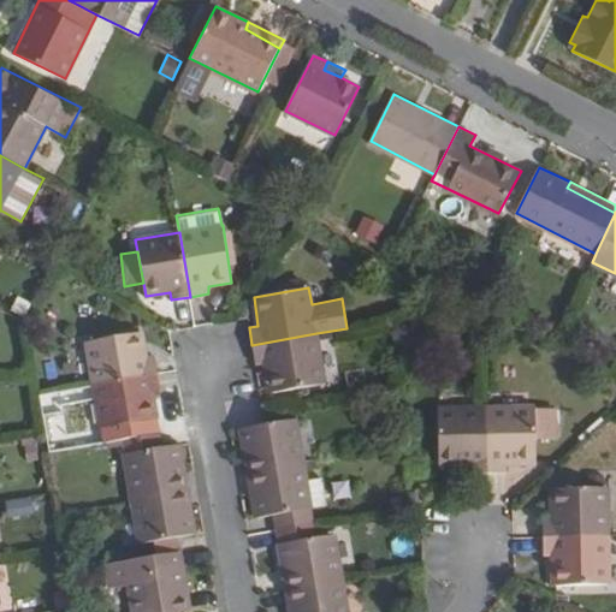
[(142,331),(87,340),(94,384),(158,372),(155,354),(146,355),(142,331)]
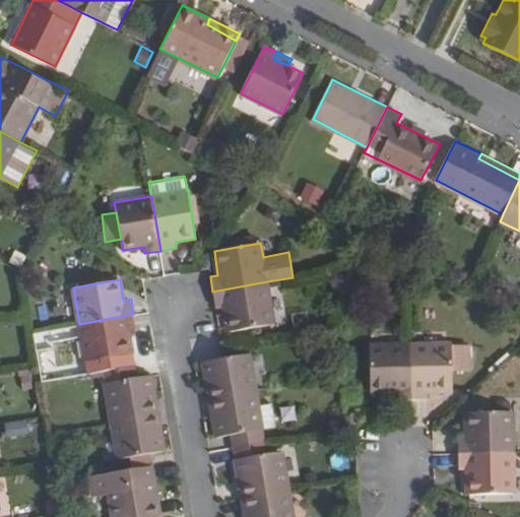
[(228,331),(275,322),(267,281),(212,292),(215,309),(223,307),(228,331)]
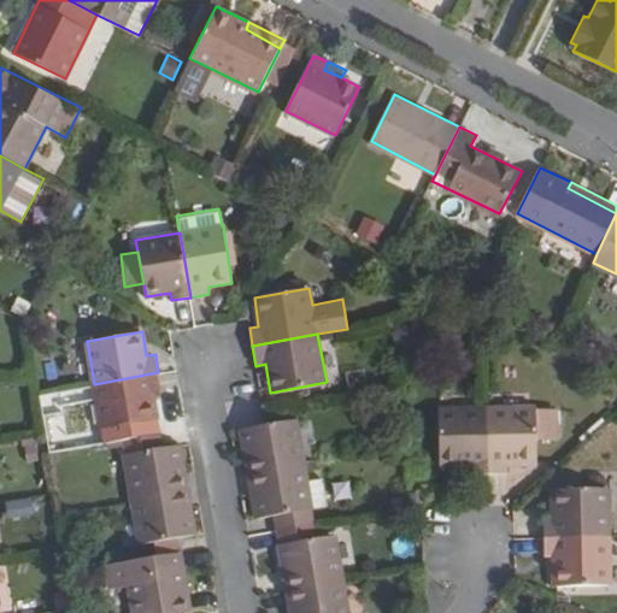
[(153,394),(162,393),(158,372),(94,384),(103,428),(158,418),(153,394)]
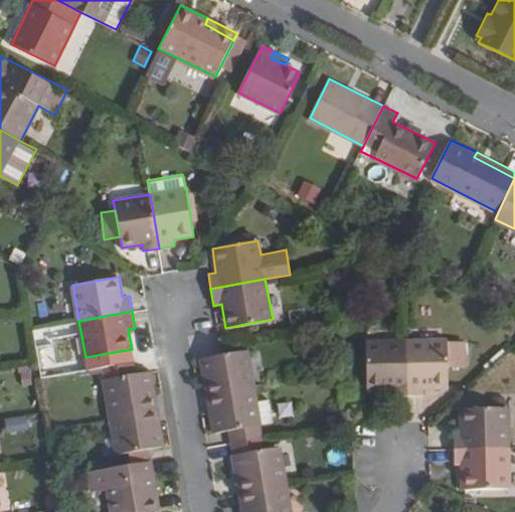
[(448,340),(406,341),(408,394),(425,394),(425,386),(449,386),(449,365),(463,365),(462,340),(448,340)]
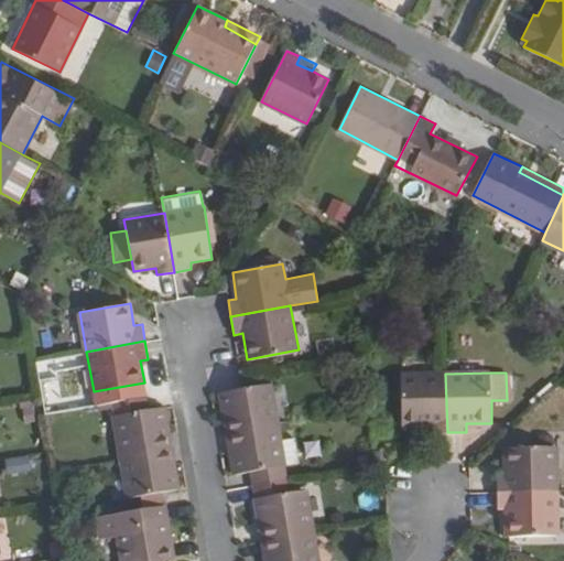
[(430,425),(430,432),(447,432),(445,374),(402,375),(403,425),(430,425)]
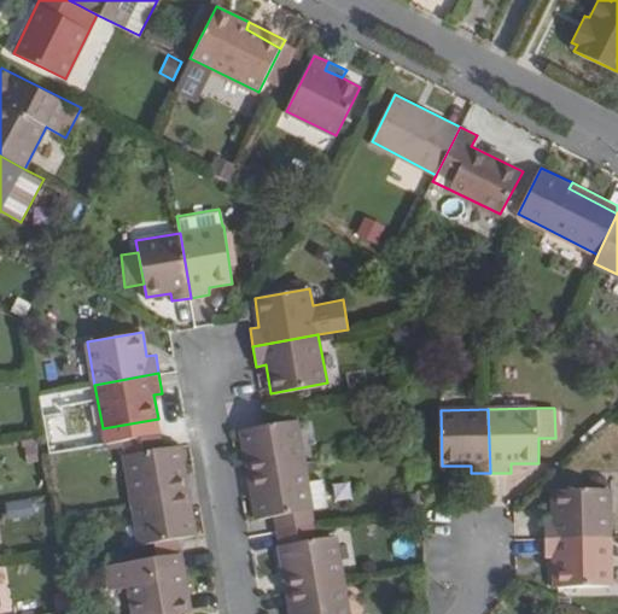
[(297,421),(244,430),(251,473),(304,463),(297,421)]
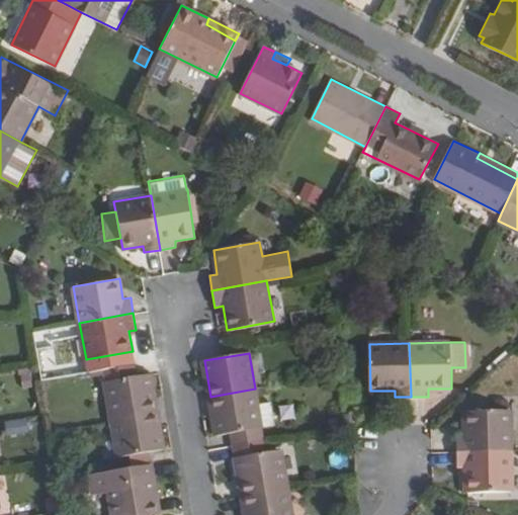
[(102,368),(111,418),(158,410),(152,373),(137,376),(135,363),(102,368)]
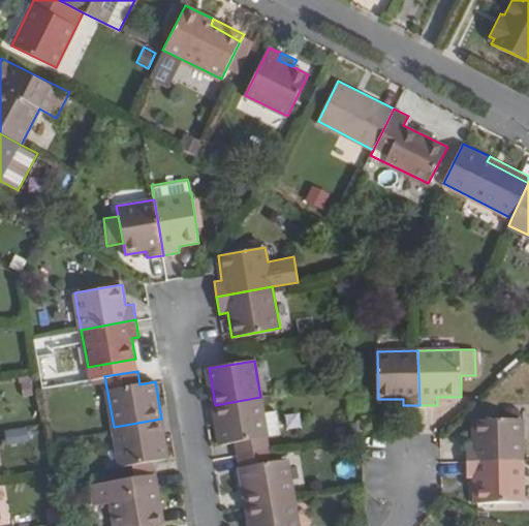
[(215,405),(221,442),(237,440),(239,454),(270,447),(268,434),(281,432),(277,408),(262,410),(260,397),(215,405)]
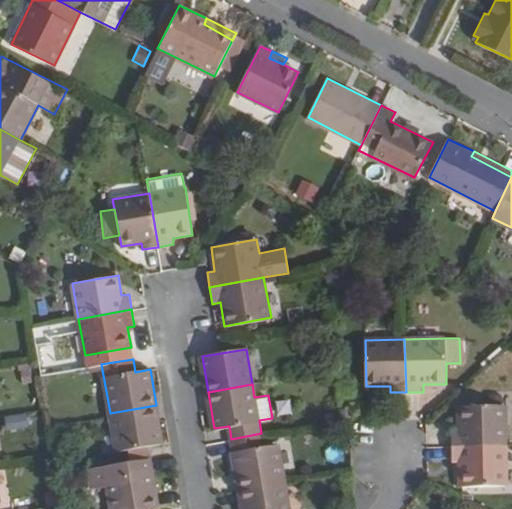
[(116,450),(162,442),(156,405),(110,413),(116,450)]
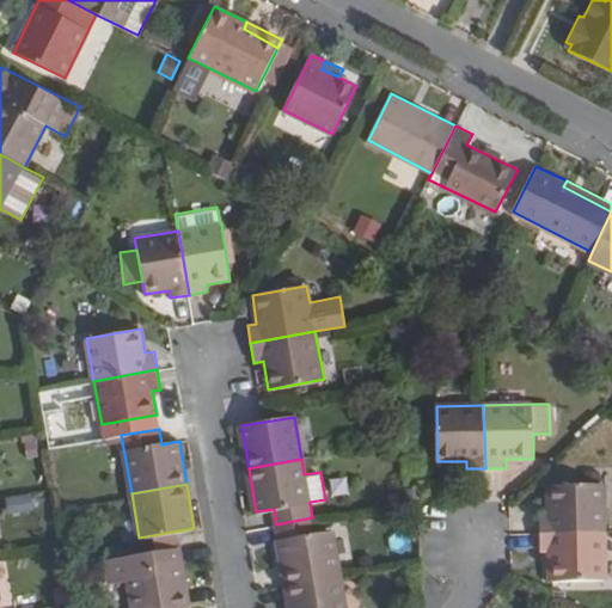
[(399,499),(398,484),(386,485),(387,501),(399,499)]
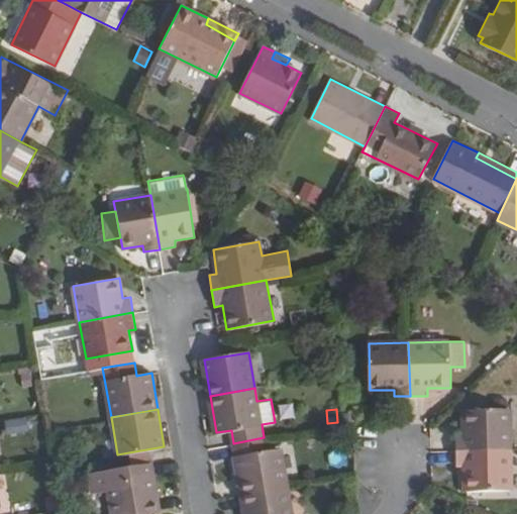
[(463,434),(456,434),(456,449),(511,448),(511,409),(463,409),(463,434)]
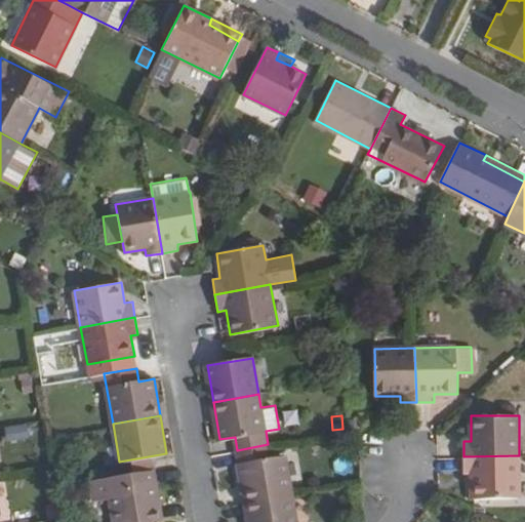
[(347,416),(349,428),(360,426),(360,416),(347,416)]
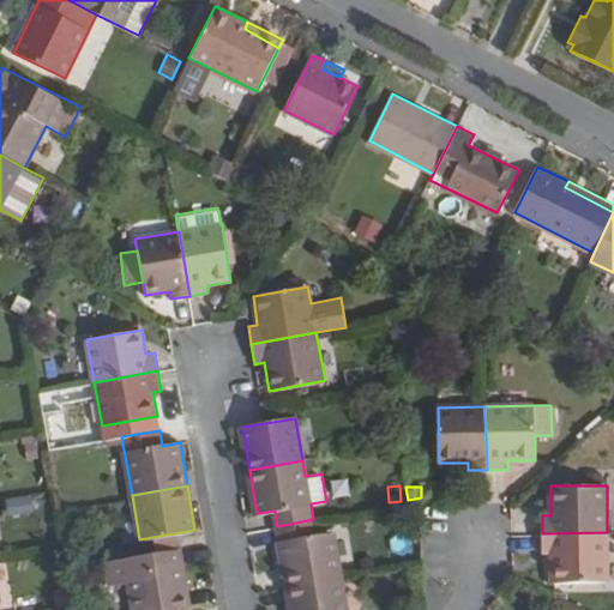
[(553,583),(608,581),(607,532),(542,533),(542,553),(553,553),(553,583)]
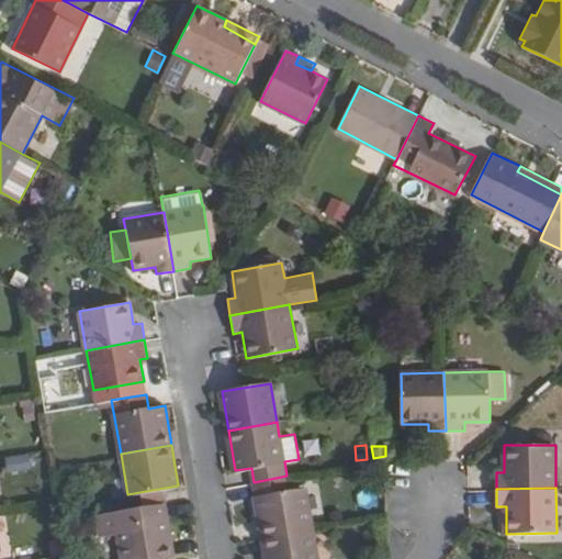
[(305,489),(256,496),(262,537),(313,528),(305,489)]
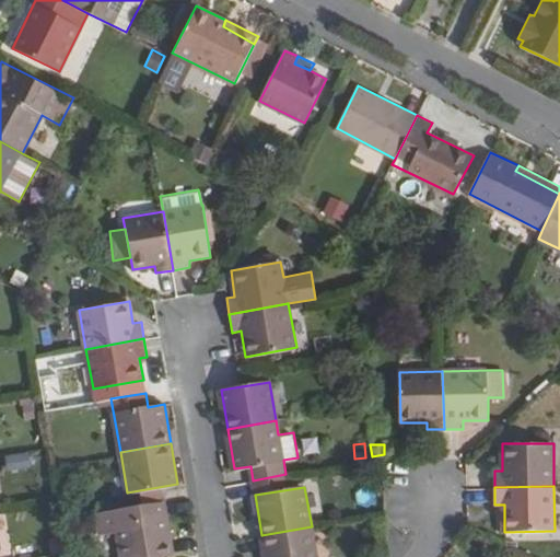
[(117,530),(121,556),(162,556),(174,555),(166,515),(164,500),(94,512),(98,534),(117,530)]
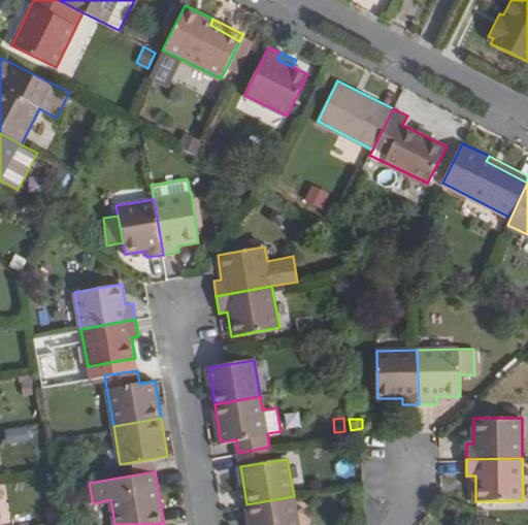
[(309,479),(310,487),(322,486),(321,478),(309,479)]
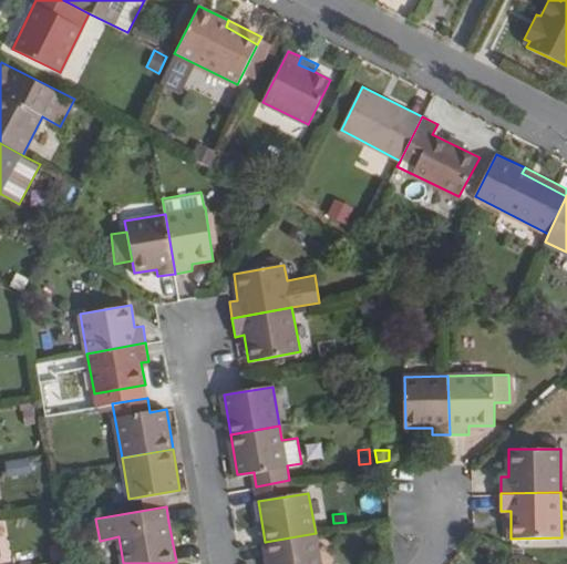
[(269,563),(320,563),(319,554),(316,537),(316,533),(265,542),(269,563)]
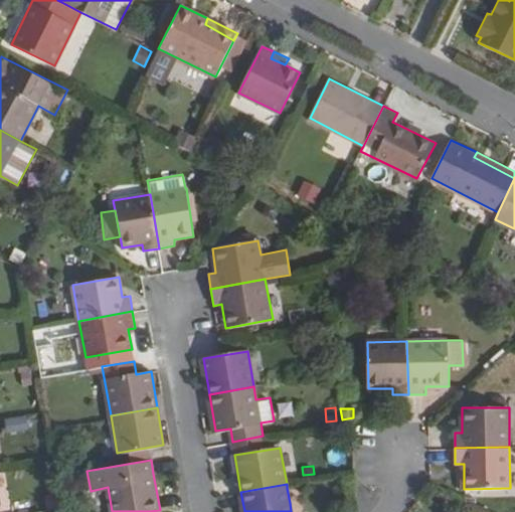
[(299,485),(287,488),(290,503),(303,501),(302,491),(300,492),(299,485)]
